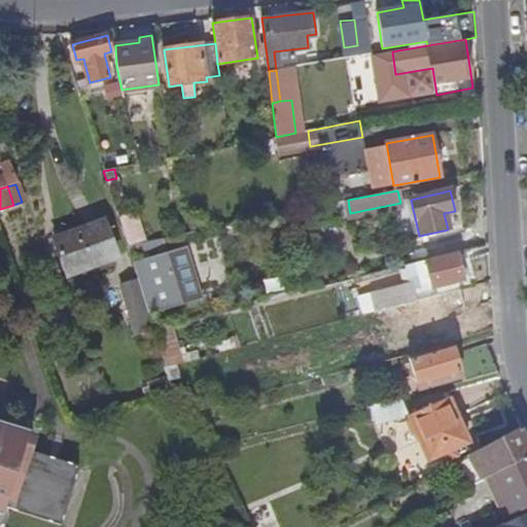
[(104,221),(55,240),(68,274),(117,255),(104,221)]
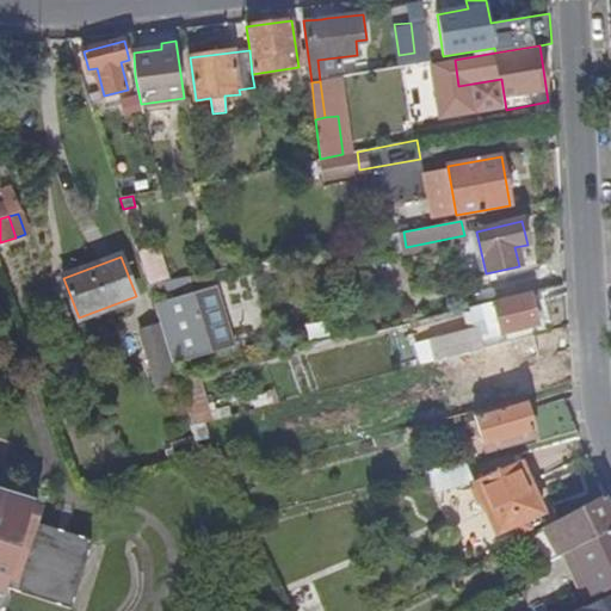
[(171,298),(195,378),(211,374),(205,353),(271,337),(254,276),(171,298)]
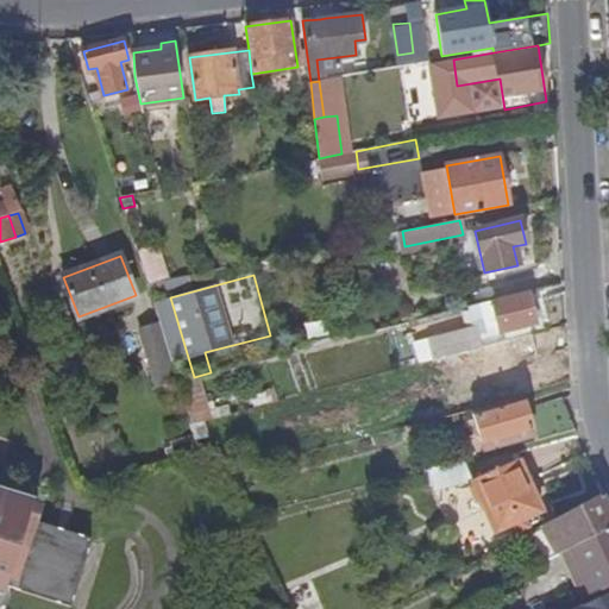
[(479,349),(500,343),(498,333),(537,325),(528,293),(468,308),(472,330),(425,341),(431,362),(479,349)]
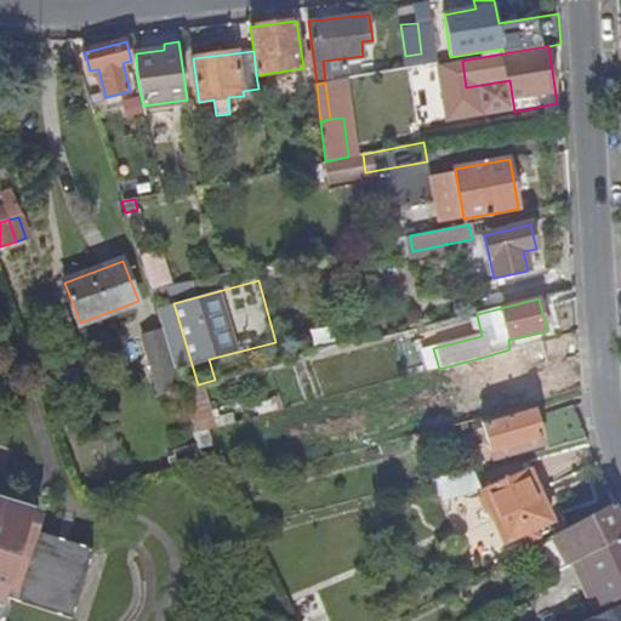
[(159,392),(181,385),(163,329),(141,335),(159,392)]
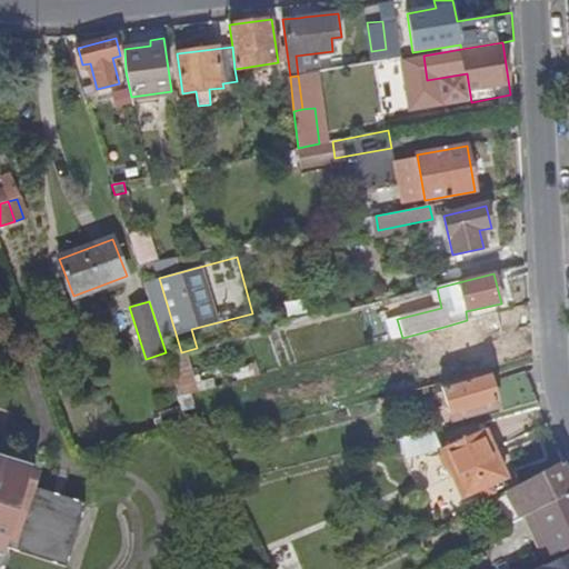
[(476,318),(481,337),(502,332),(497,312),(476,318)]
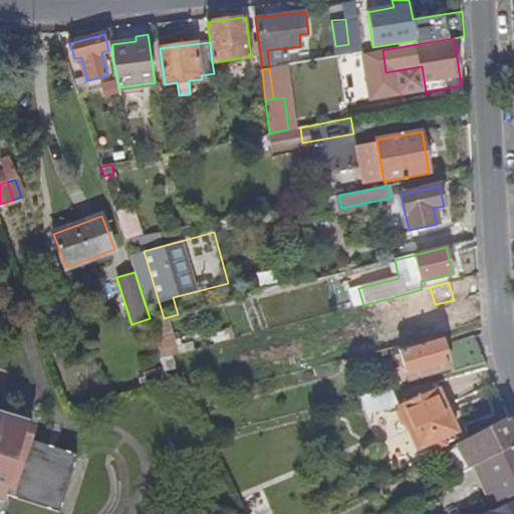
[(430,287),(422,289),(405,294),(414,332),(440,326),(435,304),(430,287)]
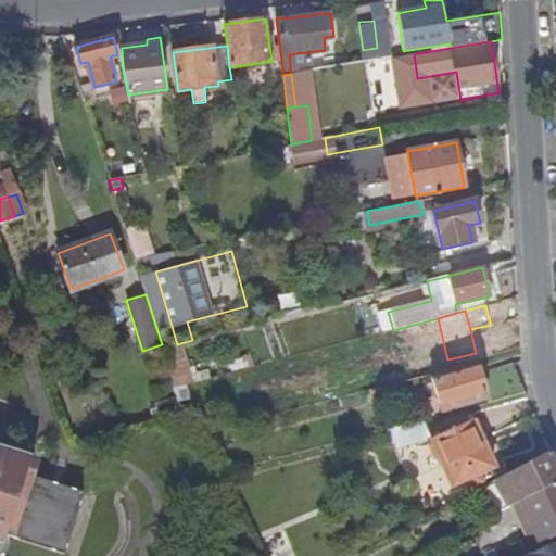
[(381,332),(393,330),(388,312),(376,314),(381,332)]
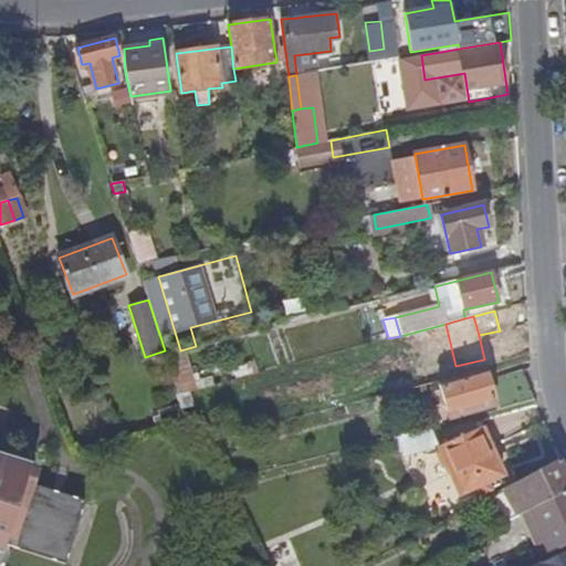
[(180,352),(166,355),(178,392),(195,388),(182,350),(180,352)]
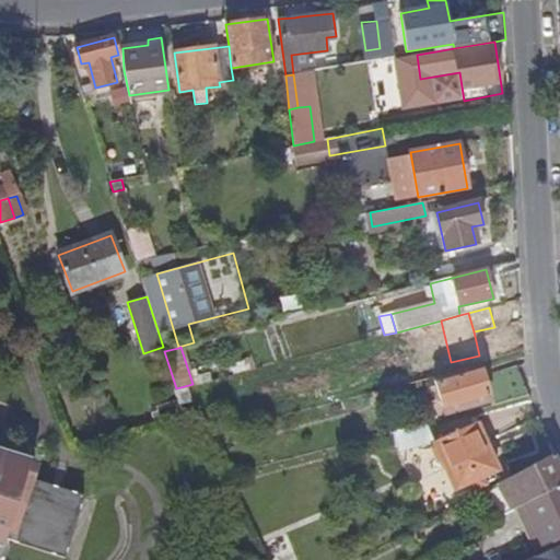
[(492,405),(529,396),(517,368),(485,376),(481,365),(435,377),(445,412),(491,400),(492,405)]
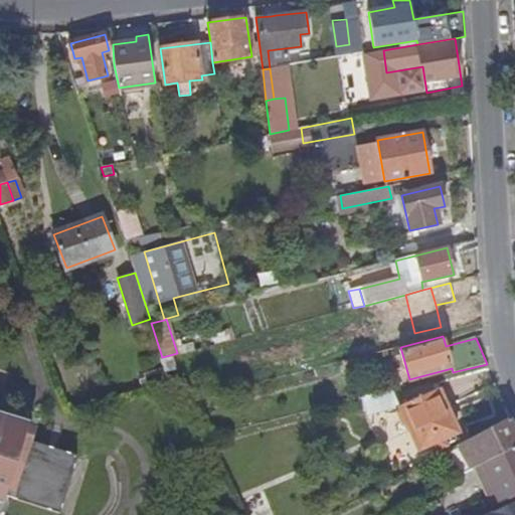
[(169,381),(165,367),(146,373),(150,387),(169,381)]
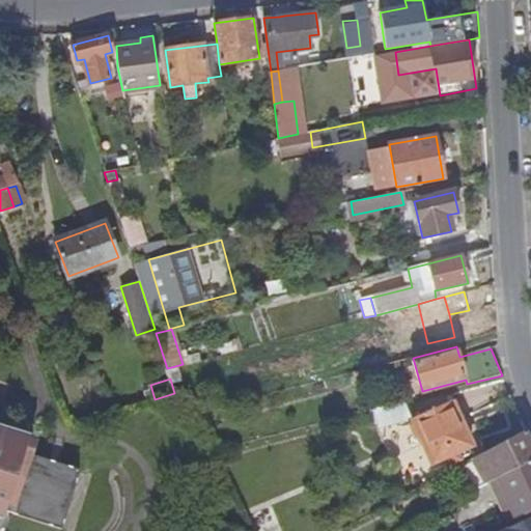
[(453,399),(413,418),(432,463),(473,445),(453,399)]
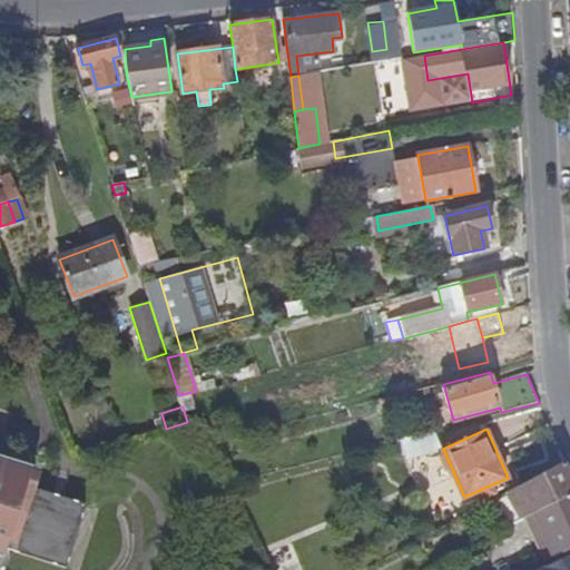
[(438,431),(403,435),(406,454),(441,450),(438,431)]
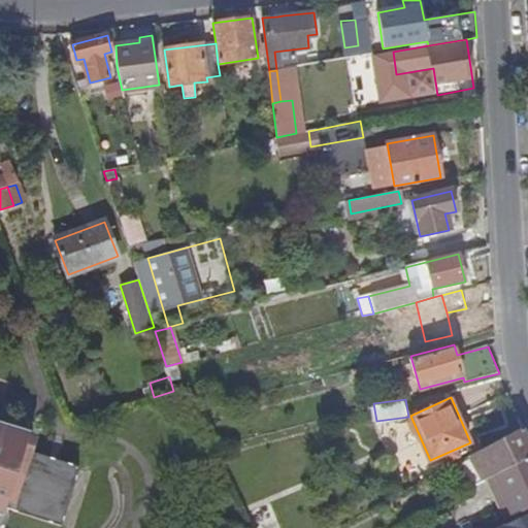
[(0,516),(1,517),(3,509),(14,513),(60,527),(78,468),(23,451),(28,432),(0,423),(0,516)]
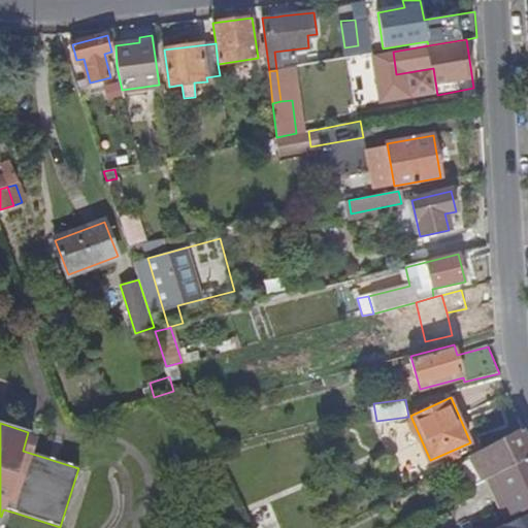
[(527,437),(524,428),(461,464),(473,487),(487,481),(512,466),(514,466),(527,458),(527,437)]
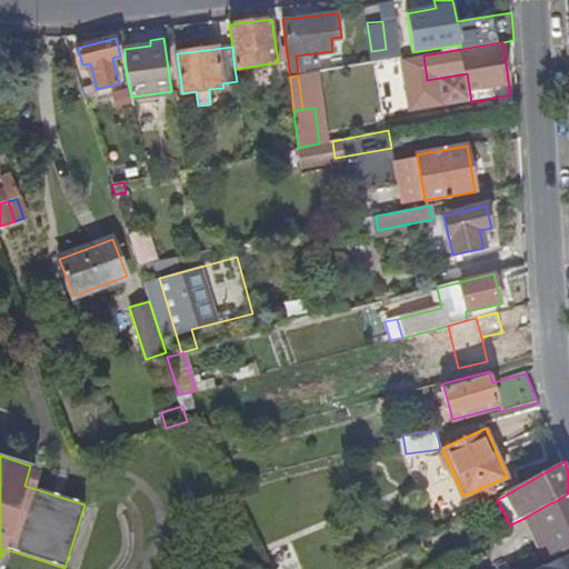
[(568,493),(553,502),(551,502),(525,518),(543,555),(546,561),(568,548),(568,493)]
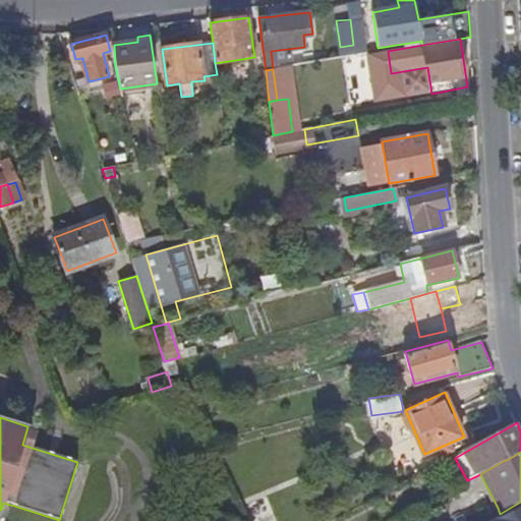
[(512,520),(510,515),(518,512),(520,517),(520,508),(494,520),(512,520)]
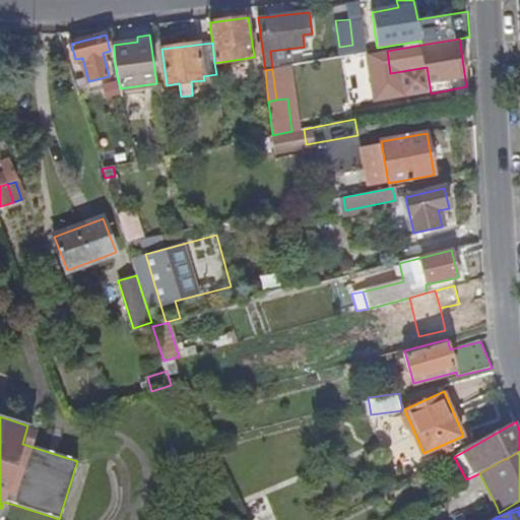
[(511,519),(519,519),(519,516),(517,511),(509,514),(511,519)]
